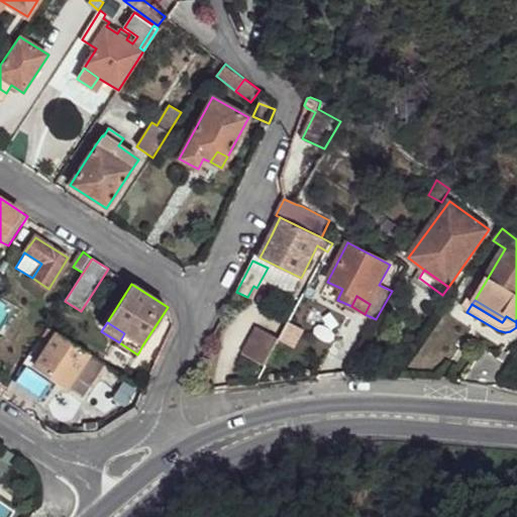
[(50,341),(34,367),(68,389),(75,377),(90,387),(104,365),(47,326),(41,335),(50,341)]
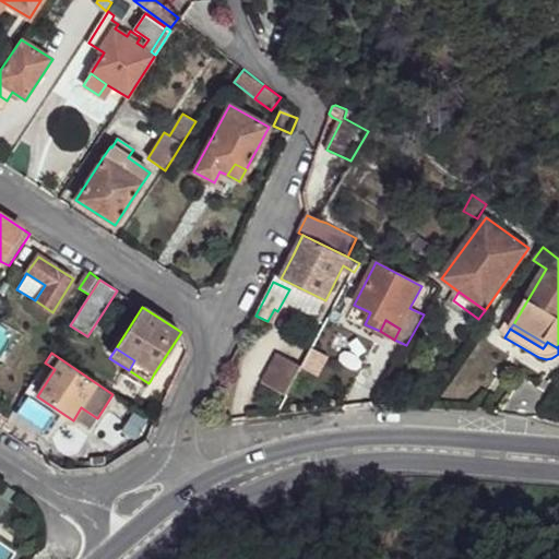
[(278,355),(262,383),(286,396),(302,367),(278,355)]
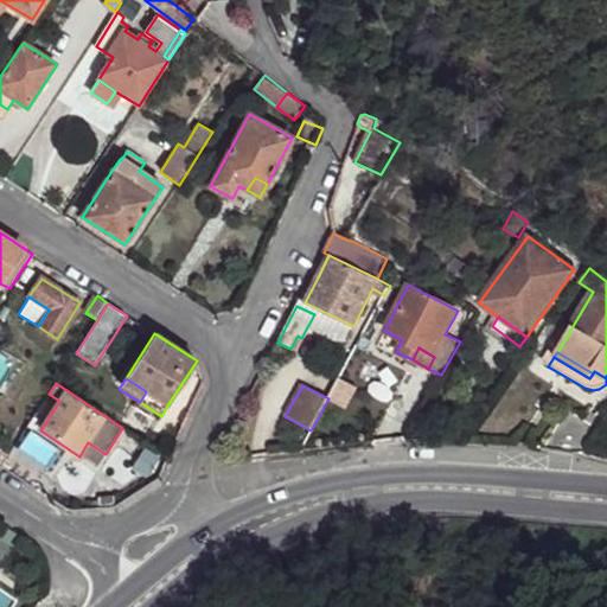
[(80,457),(97,468),(106,454),(88,442),(80,457)]
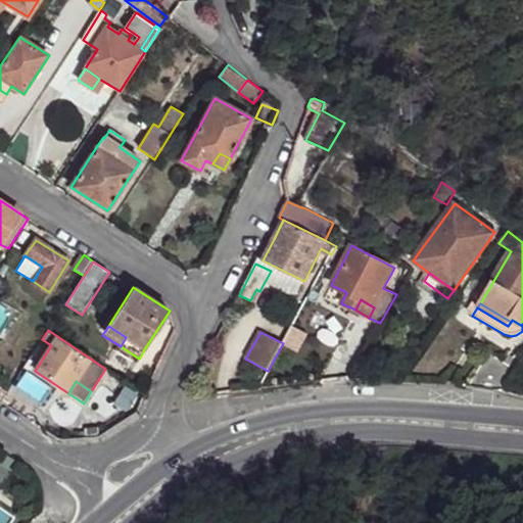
[(85,428),(85,438),(100,436),(99,427),(85,428)]
